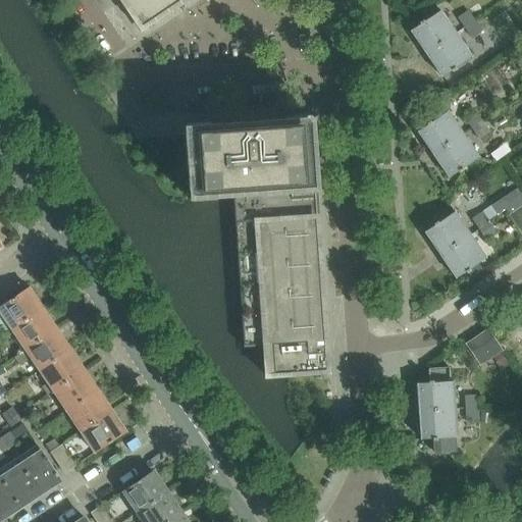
[(120,0),(140,29),(152,20),(153,22),(166,13),(164,12),(165,11),(165,12),(168,10),(169,11),(181,2),(181,1),(183,0),(120,0)]
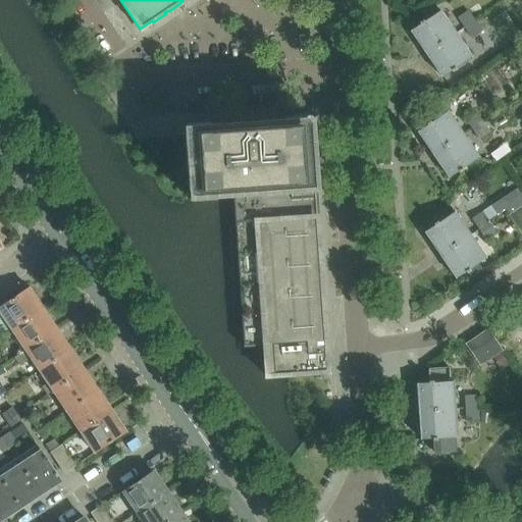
[(419,22),(420,24),(410,31),(426,54),(456,34),(440,10),(423,21),(422,20),(419,22)]
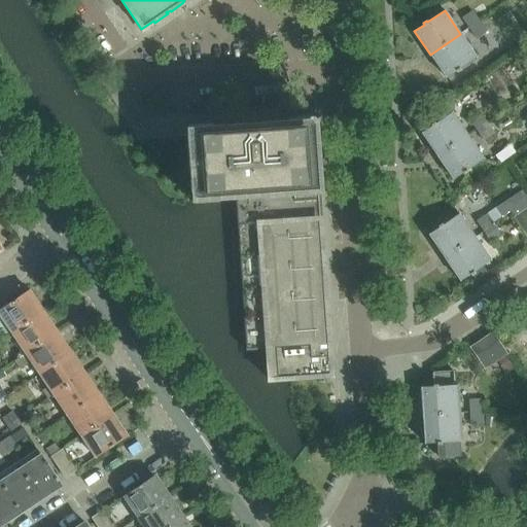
[(471,10),(462,16),(469,28),(479,21),(471,10)]
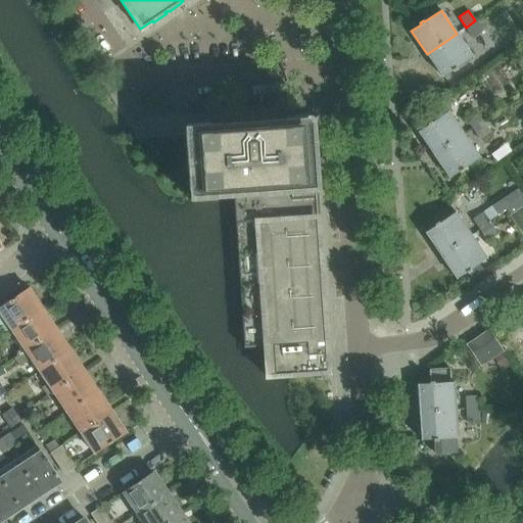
[(475,20),(466,28),(472,38),(482,31),(475,20)]
